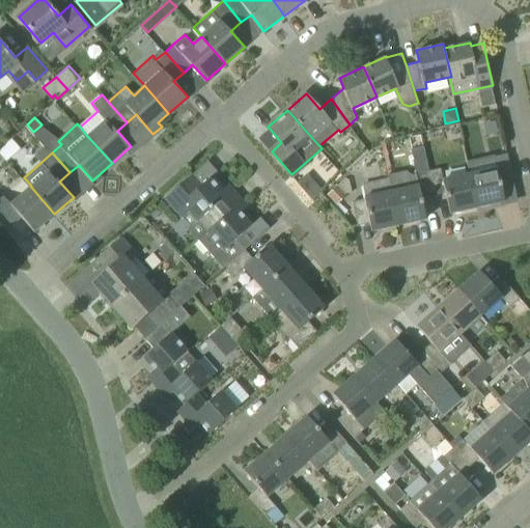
[(507,153),(495,155),(498,167),(471,173),(478,205),(505,199),(501,179),(513,176),(507,153)]
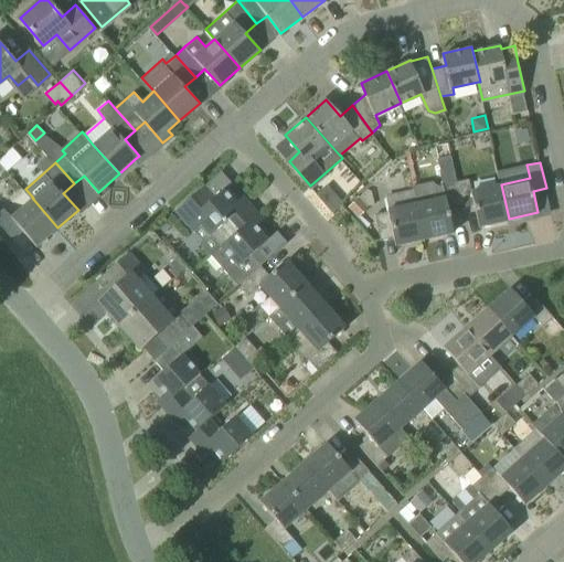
[(202,223),(211,234),(201,243),(211,254),(221,245),(231,236),(258,212),(244,194),(236,202),(224,188),(232,181),(222,169),(177,210),(194,230),(202,223)]
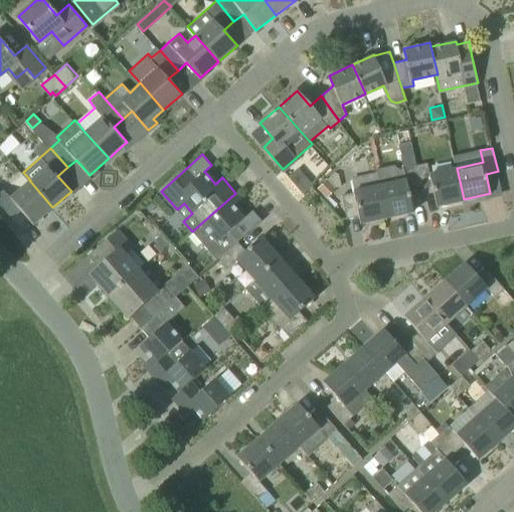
[(464,199),(457,168),(431,174),(427,162),(415,165),(420,188),(433,186),(437,205),(464,199)]
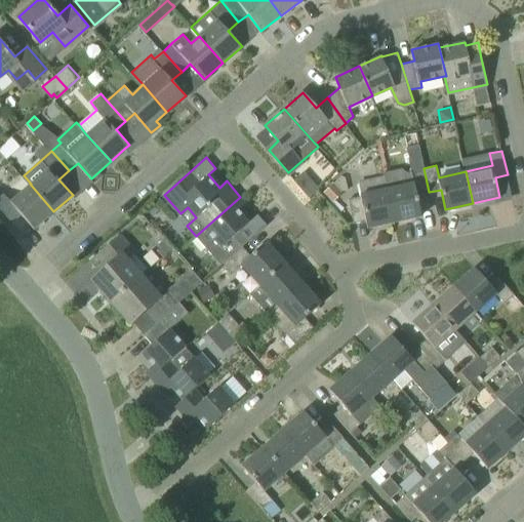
[(421,214),(417,195),(429,192),(424,168),(408,171),(402,166),(384,170),(385,173),(395,221),(421,214)]
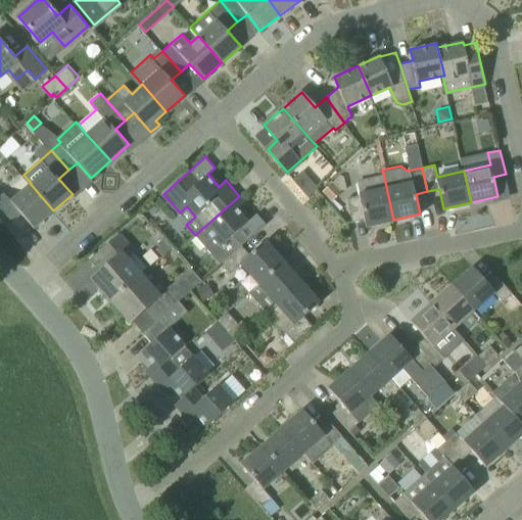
[(358,179),(361,194),(347,197),(352,221),(365,219),(367,226),(393,220),(383,173),(358,179)]
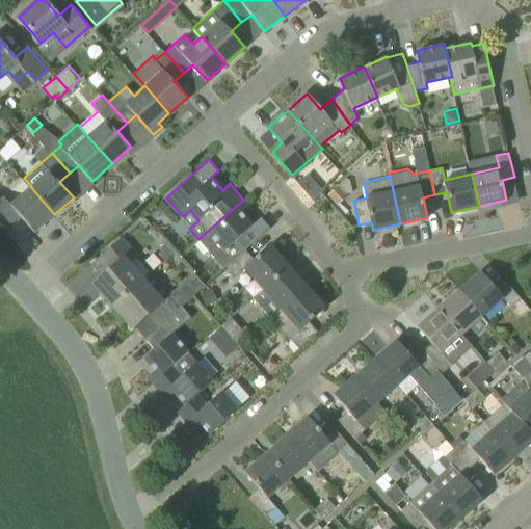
[(339,184),(328,193),(338,204),(348,194),(339,184)]
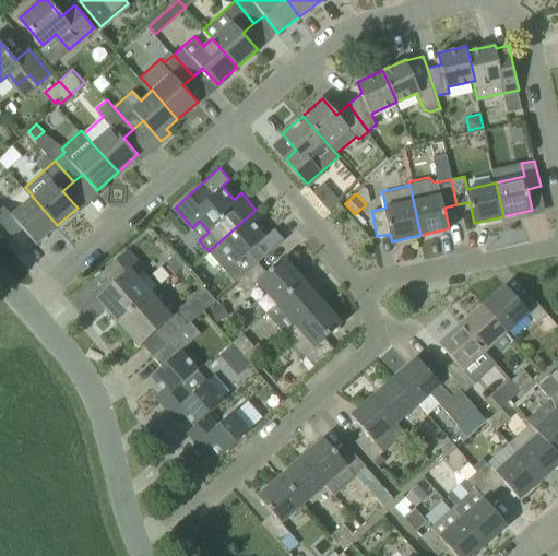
[(57,225),(32,196),(12,213),(4,204),(0,208),(0,220),(13,235),(23,226),(37,243),(57,225)]
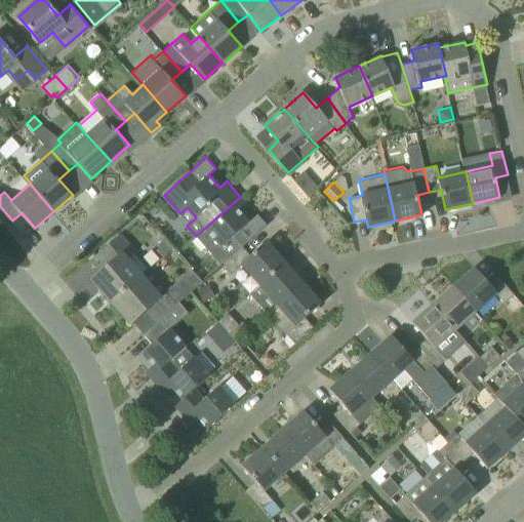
[(222,264),(225,262),(243,245),(234,235),(249,222),(238,209),(246,203),(240,197),(214,219),(205,228),(215,239),(206,246),(222,264)]
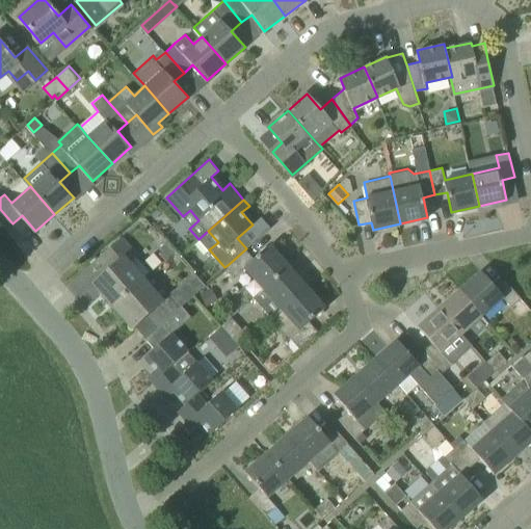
[(94,282),(113,305),(143,278),(129,261),(137,254),(122,236),(98,257),(109,269),(94,282)]
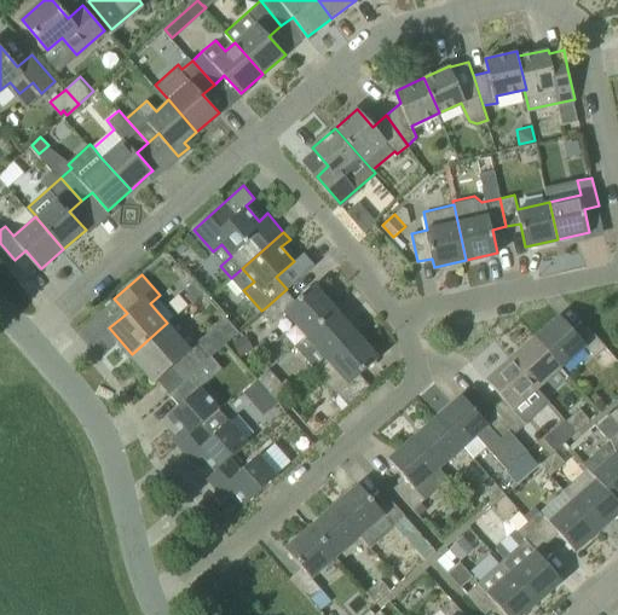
[(188,285),(186,294),(192,300),(203,290),(194,279),(188,285)]
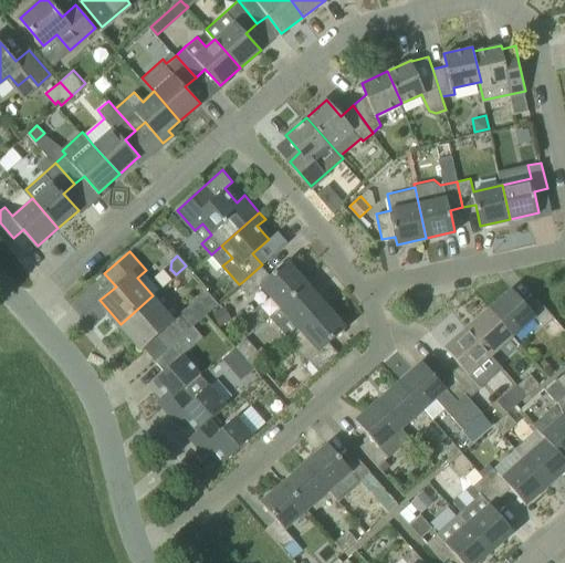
[(269,272),(262,264),(242,282),(251,292),(261,283),(279,304),(305,281),(285,258),(269,272)]
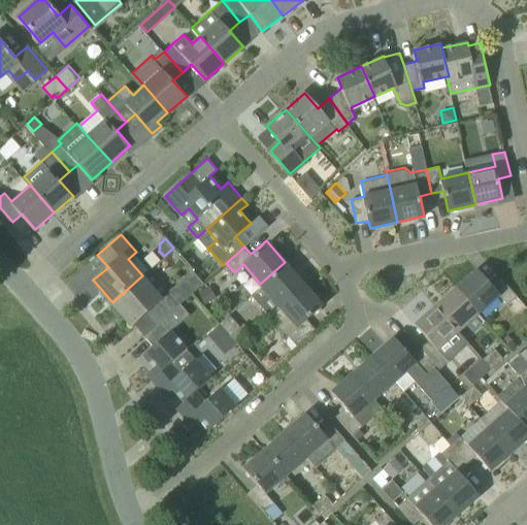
[(304,284),(285,262),(260,284),(262,286),(280,305),(304,284)]
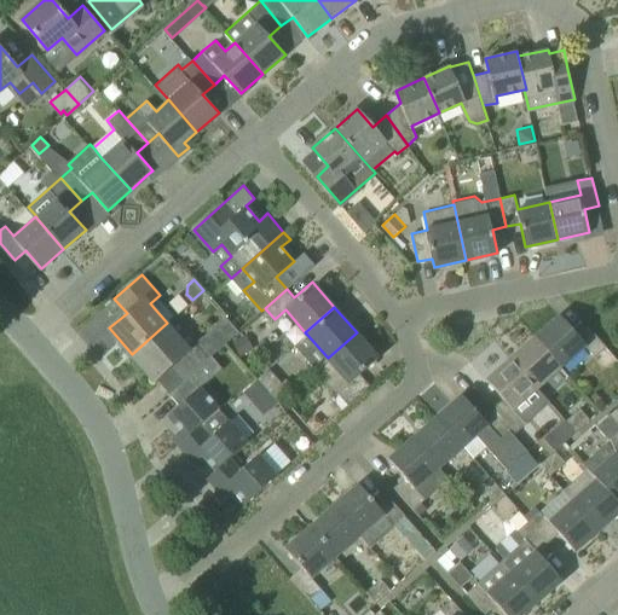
[(167,323),(132,354),(155,379),(172,365),(184,379),(195,370),(212,355),(240,331),(226,315),(198,340),(175,314),(167,323)]
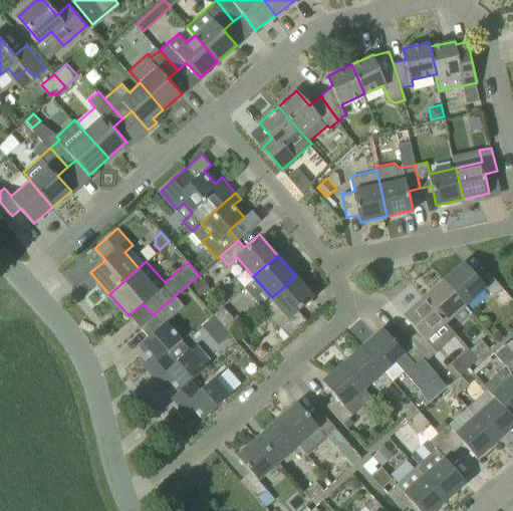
[(486,286),(494,295),(504,287),(488,269),(479,277),(465,262),(445,279),(466,303),(486,286)]
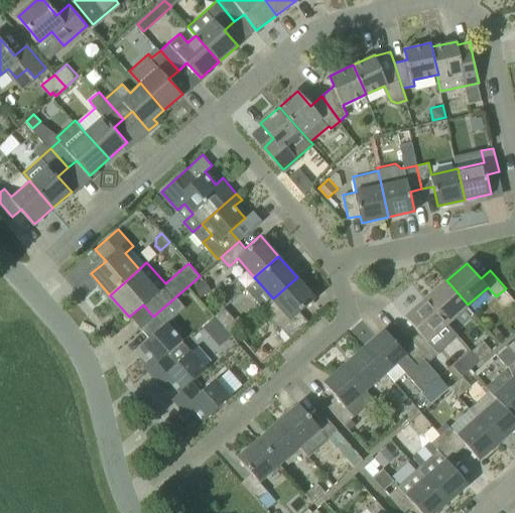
[(206,277),(195,283),(201,296),(213,290),(206,277)]
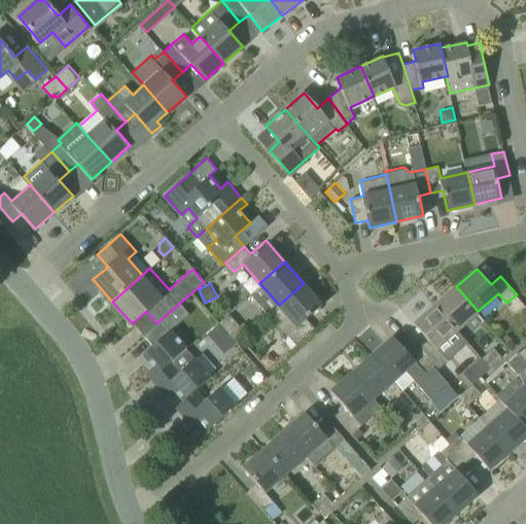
[(296,344),(315,327),(307,318),(322,304),(304,283),(279,305),(297,325),(288,335),(282,339),(291,348),(296,344)]
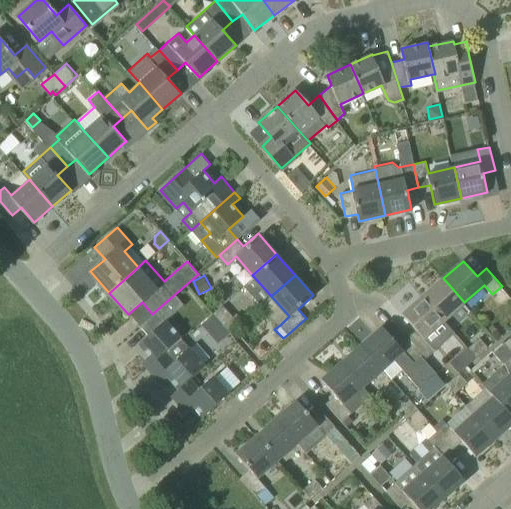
[(443,278),(423,296),(444,320),(464,302),(443,278)]
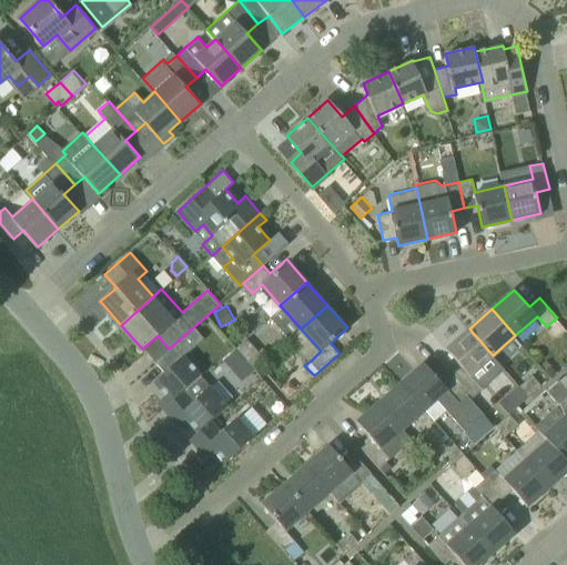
[(154,361),(164,372),(154,381),(165,394),(158,401),(163,407),(201,374),(184,355),(204,338),(194,326),(179,340),(169,349),(154,361)]
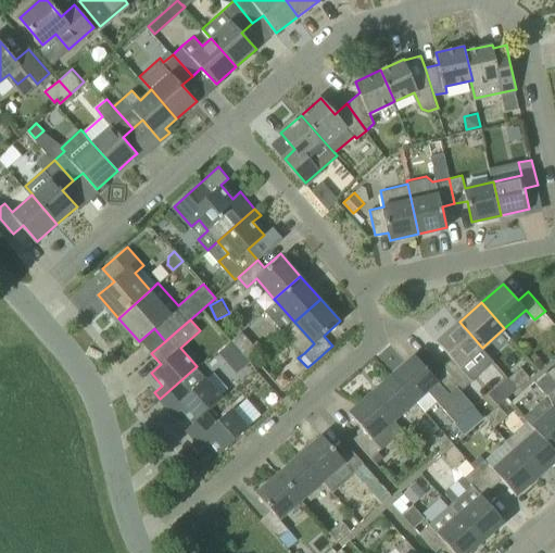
[(482,348),(459,322),(438,341),(452,357),(442,366),(459,386),(470,376),(462,366),(482,348)]
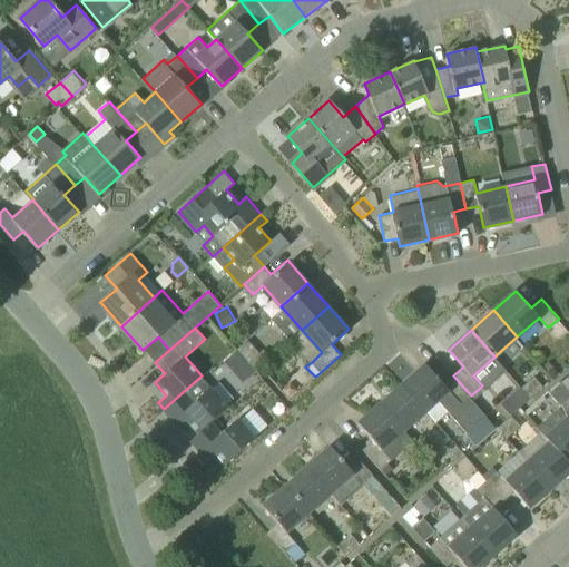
[(257,369),(272,357),(264,346),(260,351),(248,338),(238,346),(257,369)]
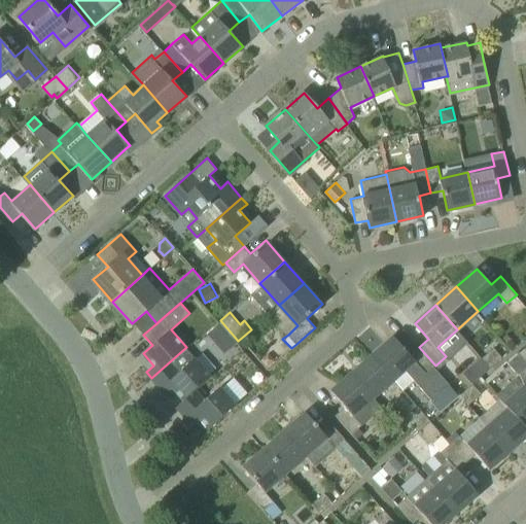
[(229,332),(220,322),(208,334),(216,343),(229,332)]
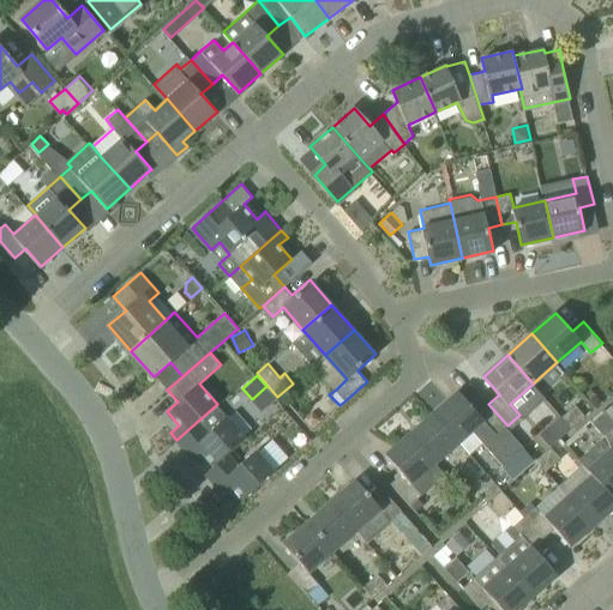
[(478,412),(460,392),(458,391),(434,412),(460,441),(473,430),(484,442),(503,464),(523,446),(506,427),(508,426),(488,404),(478,412)]
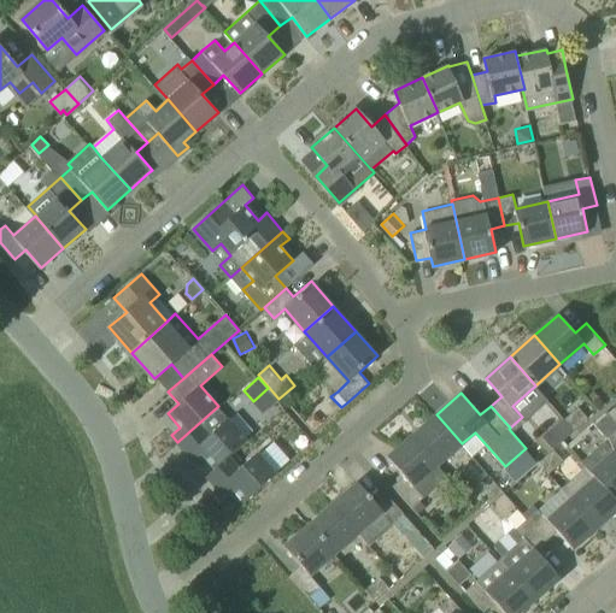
[(588,417),(579,405),(564,418),(574,430),(588,417)]
